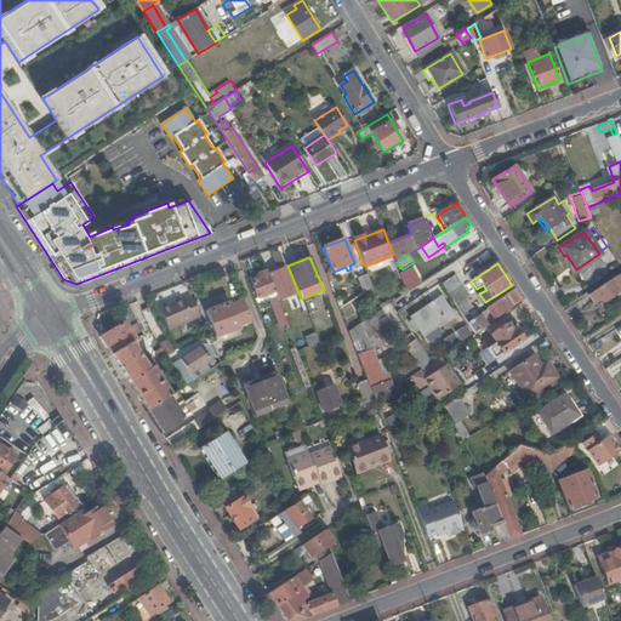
[(399,272),(405,290),(421,284),(414,266),(399,272)]
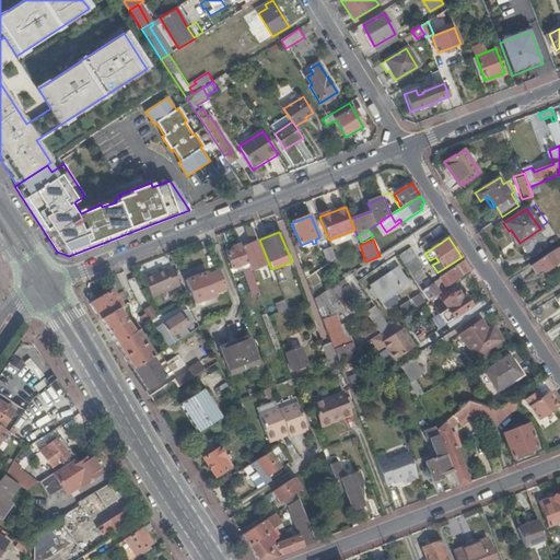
[(257,242),(241,247),(247,264),(249,270),(251,270),(266,265),(257,242)]
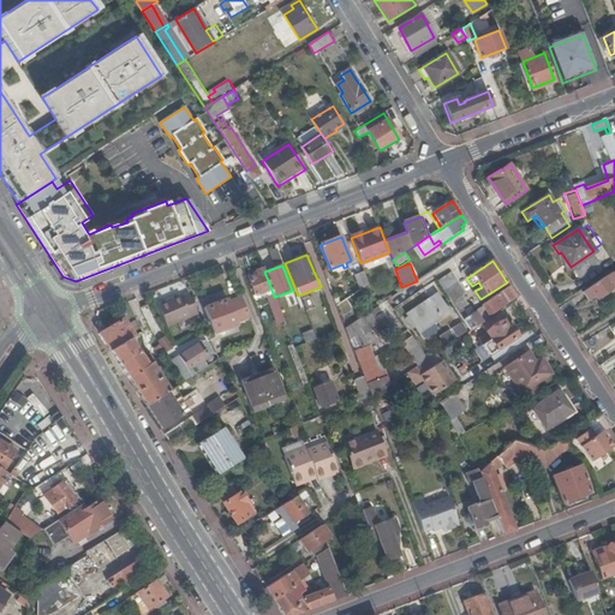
[(249,278),(256,296),(272,290),(264,272),(263,268),(256,270),(257,274),(249,278)]
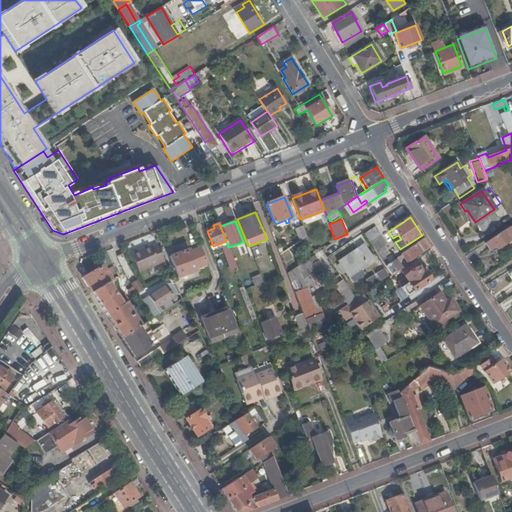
[(302,224),(296,227),(301,239),(307,235),(302,224)]
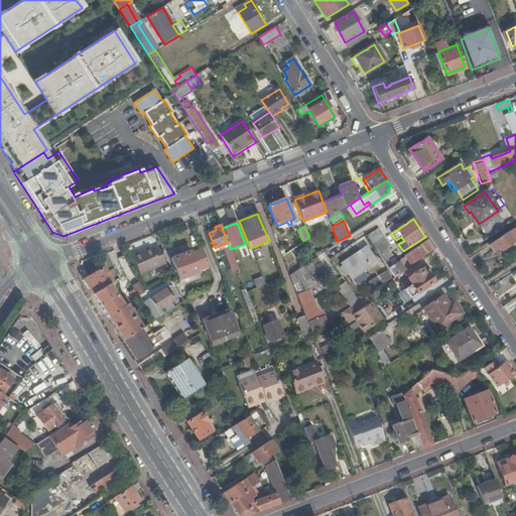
[(514,228),(495,242),(500,249),(501,251),(514,242),(515,241),(515,230),(515,229),(514,228)]
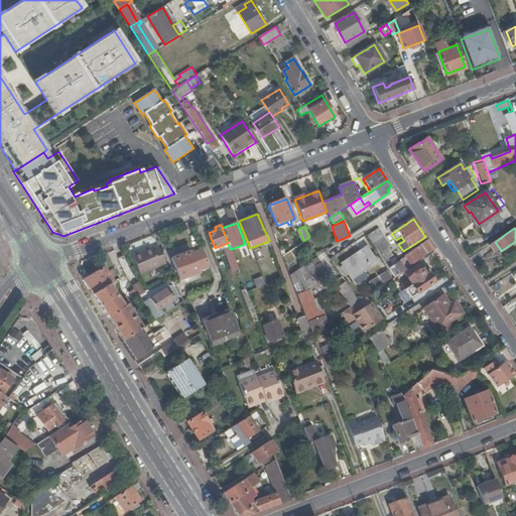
[(377,229),(366,236),(371,244),(382,237),(377,229)]
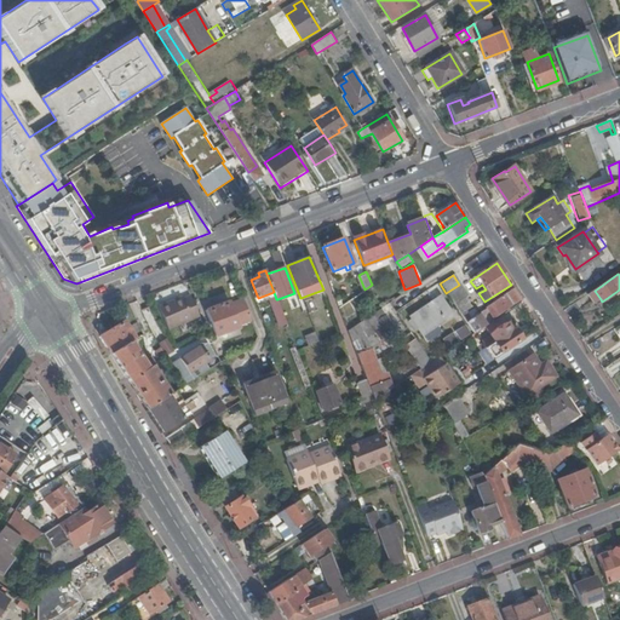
[(459,285),(446,293),(460,314),(471,308),(464,298),(466,297),(459,285)]
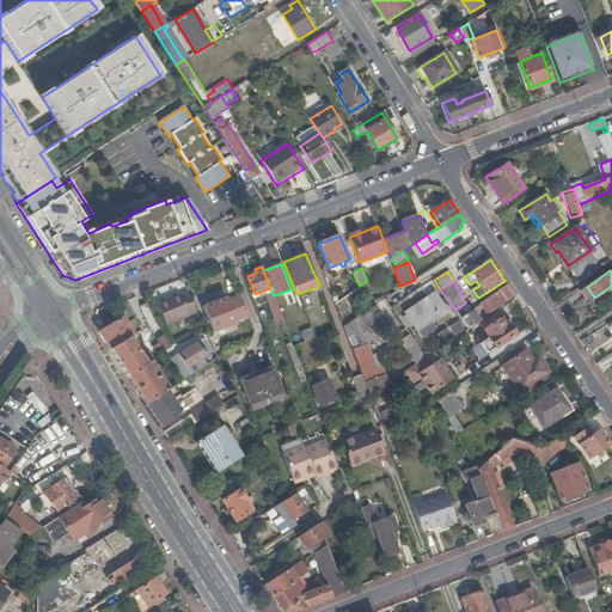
[(481,305),(482,305),(475,310),(475,311),(481,319),(515,297),(508,286),(481,305)]
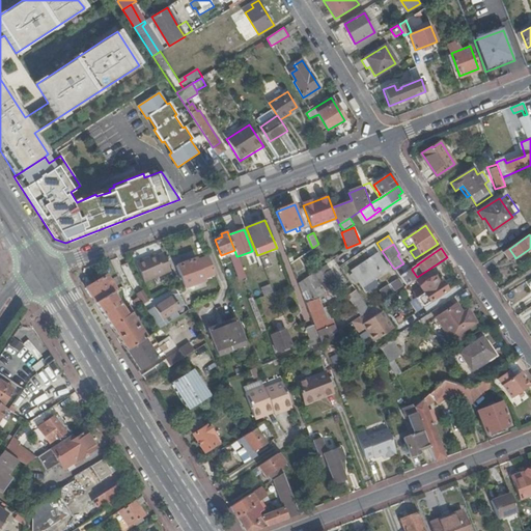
[(504,252),(508,259),(514,256),(509,249),(504,252)]
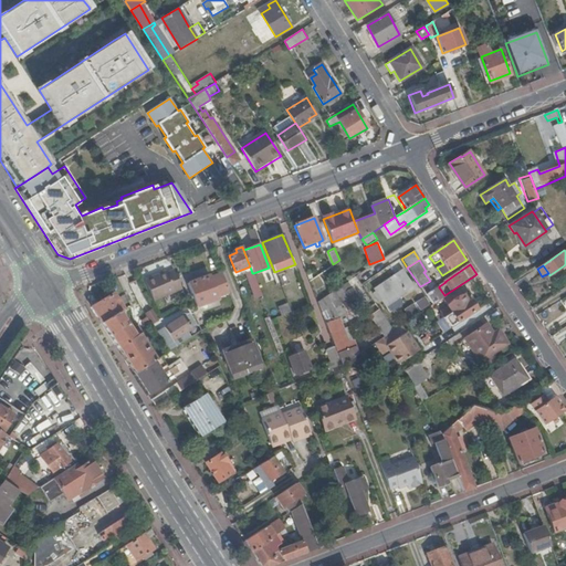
[(181,291),(173,271),(166,273),(165,272),(145,282),(154,303),(181,291)]
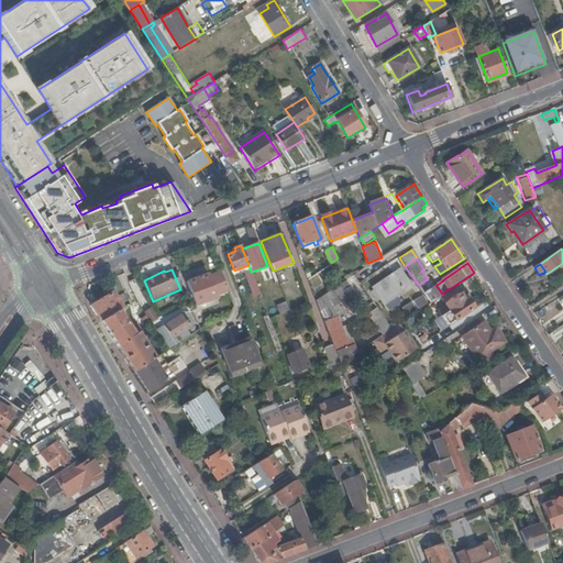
[(410,285),(399,269),(373,287),(384,302),(410,285)]
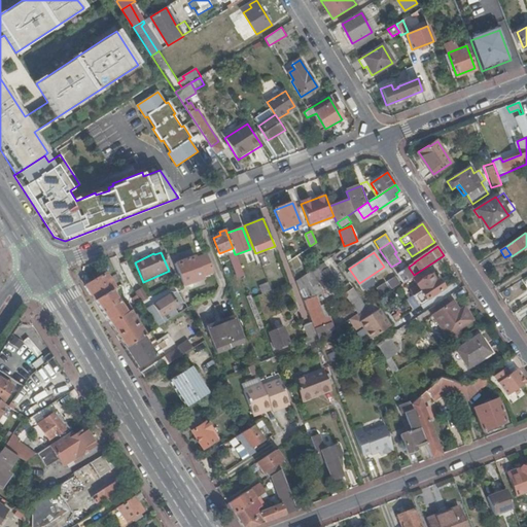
[(190,254),(177,259),(178,264),(192,257),(190,254)]
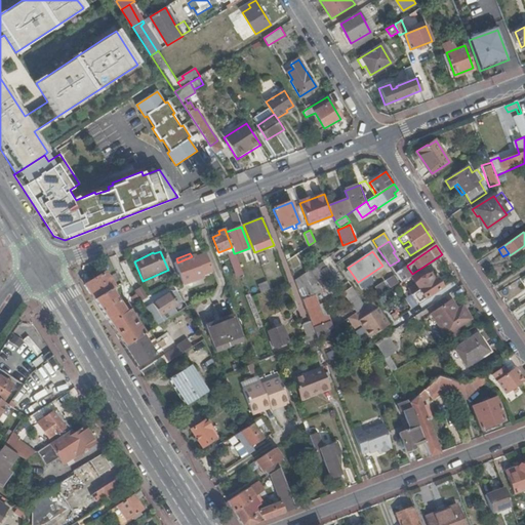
[(234,253),(227,256),(236,279),(243,276),(235,253),(234,253)]
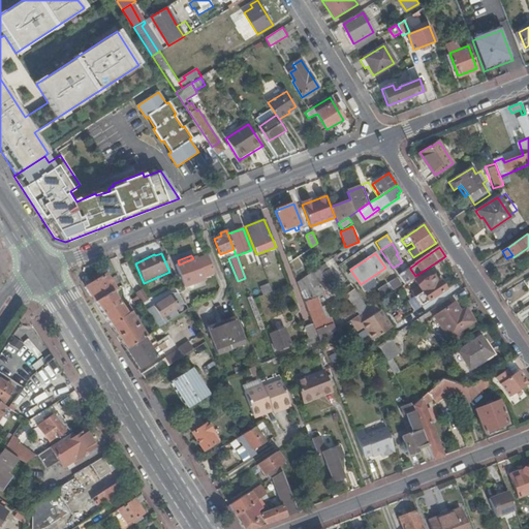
[(179,265),(176,266),(183,287),(205,280),(197,261),(195,257),(193,258),(179,265)]
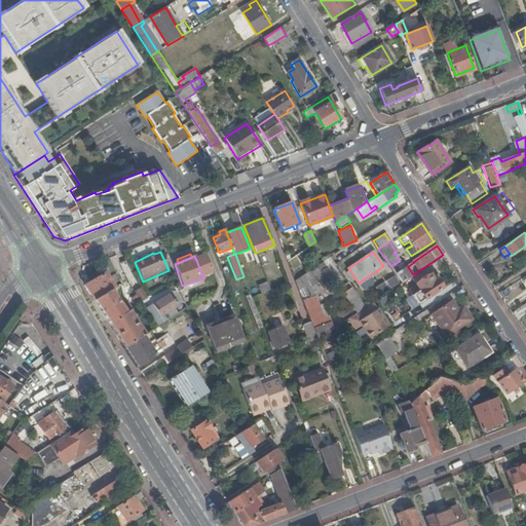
[(207,256),(196,260),(203,278),(214,274),(207,256)]
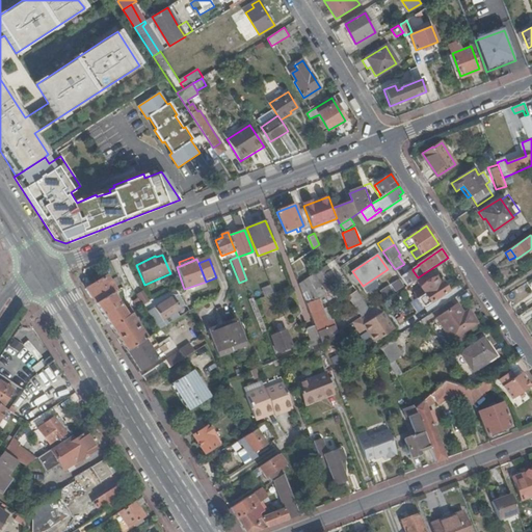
[(323,274),(330,270),(327,265),(319,269),(323,274)]
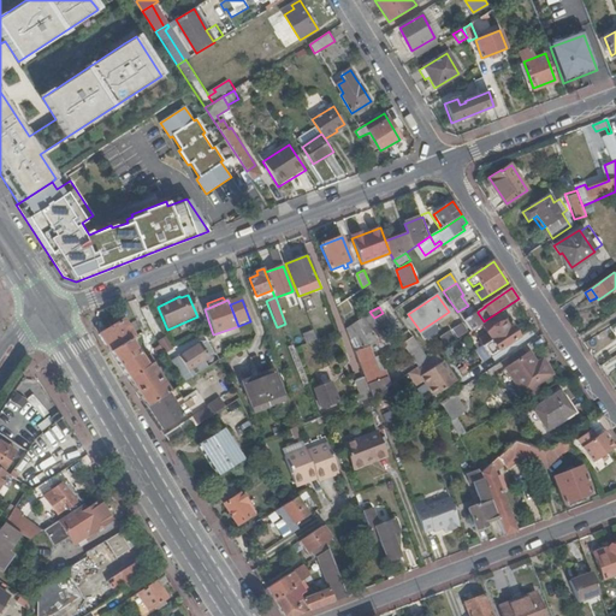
[(466,309),(458,314),(469,330),(472,325),(469,319),(471,318),(466,309)]
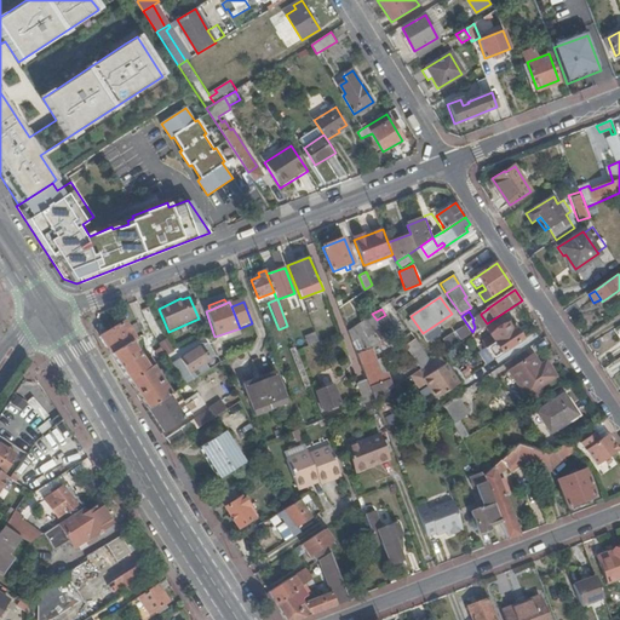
[(365,320),(348,331),(374,401),(394,388),(390,380),(385,383),(380,373),(386,371),(382,356),(374,359),(366,338),(367,337),(372,348),(379,343),(373,334),(374,332),(380,340),(396,331),(385,315),(377,320),(372,314),(367,317),(366,315),(362,316),(365,320)]
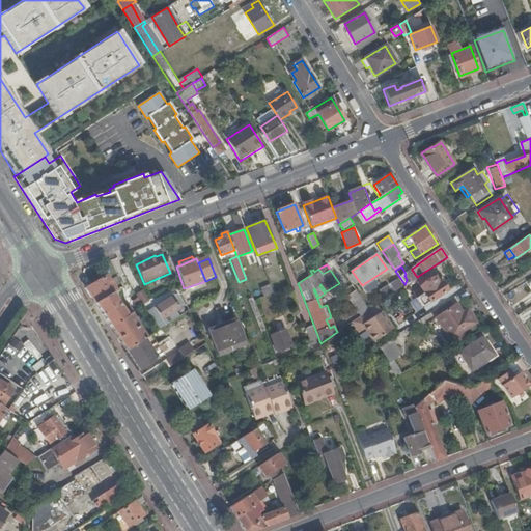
[(404,275),(407,280),(404,284),(407,286),(418,279),(417,277),(412,270),(406,274),(404,275)]
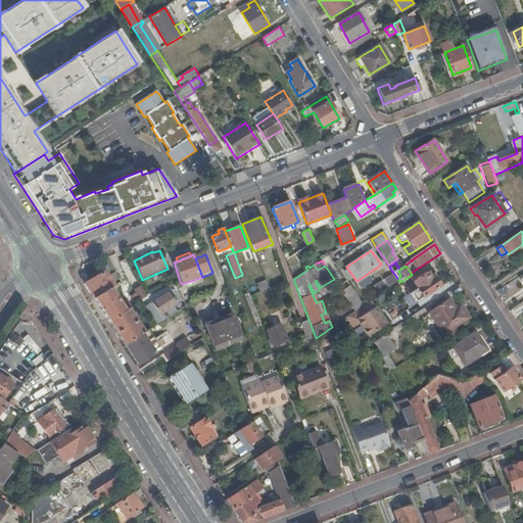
[(105,272),(84,284),(94,299),(111,289),(114,287),(105,272)]
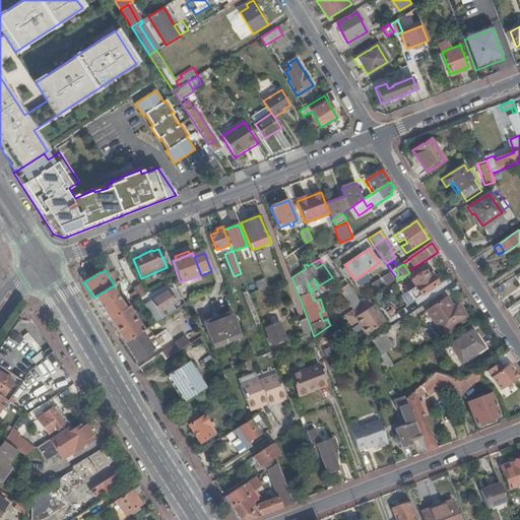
[(428,270),(403,285),(412,301),(438,285),(428,270)]
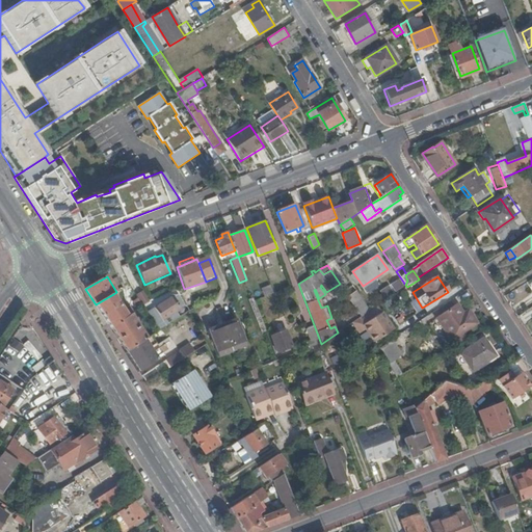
[(403,285),(399,278),(382,289),(387,295),(403,285)]
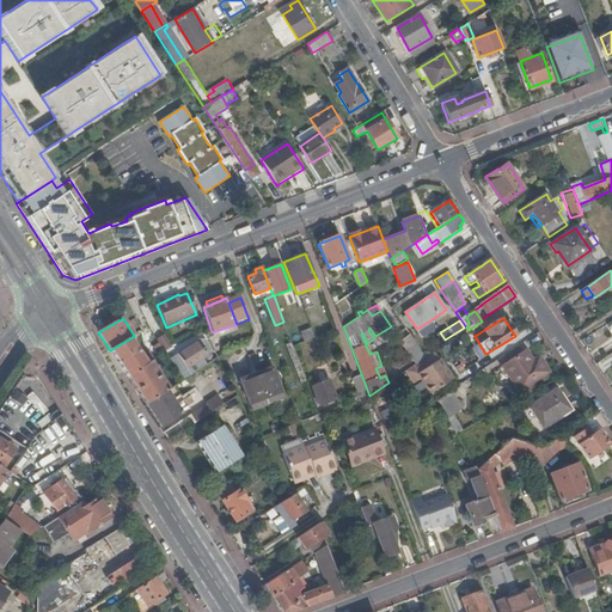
[(313,338),(311,330),(301,334),(305,342),(313,338)]
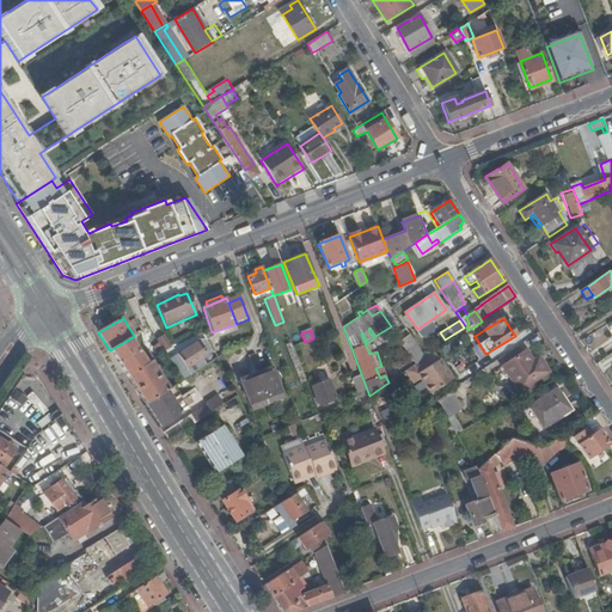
[(164,350),(170,346),(163,335),(157,340),(164,350)]
